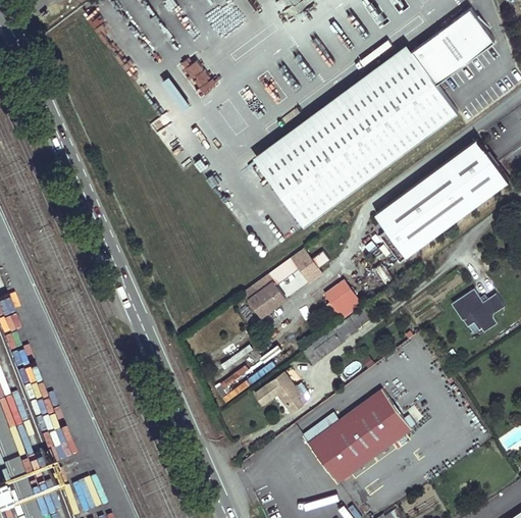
[(303,229),(456,115),(434,87),(492,44),(468,11),(258,168),(303,229)]
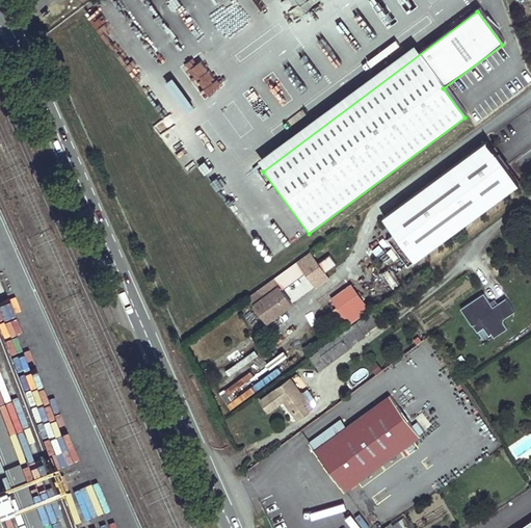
[(414,264),(518,187),(485,143),(381,220),(414,264)]
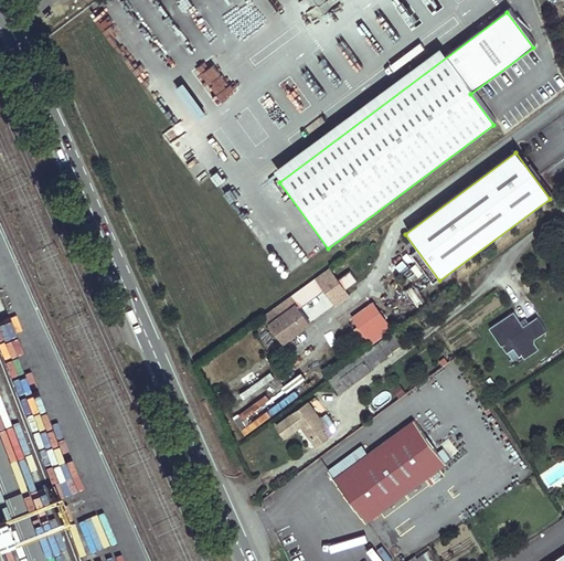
[(265,319),(277,336),(279,334),(287,343),(309,327),(297,309),(306,304),(307,306),(326,294),(332,303),(344,294),(338,284),(329,272),(318,281),(298,296),(265,319)]
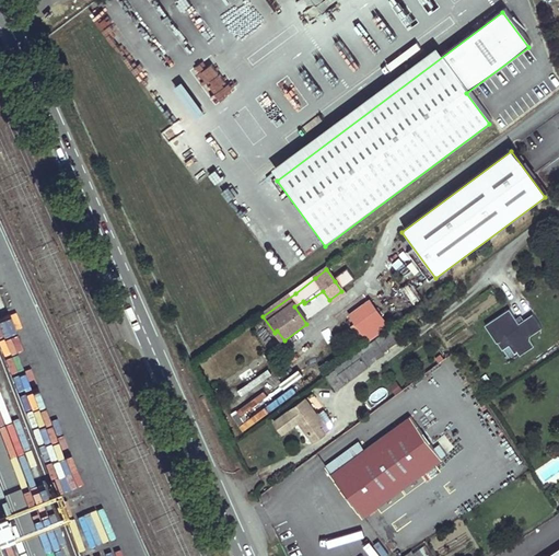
[(347,273),(335,281),(341,291),(354,282),(347,273)]
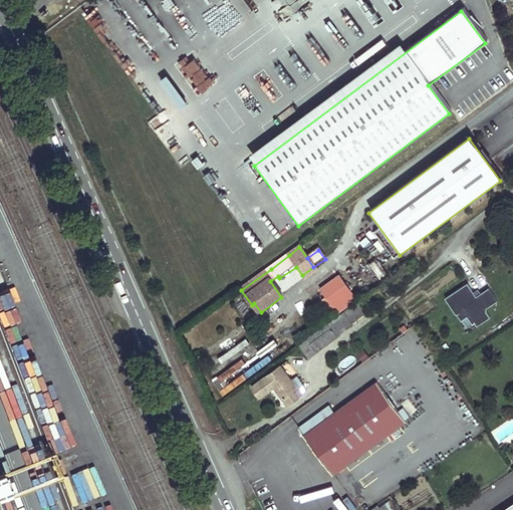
[(355,301),(338,277),(320,290),(326,298),(322,302),(324,305),(329,302),(337,313),(355,301)]
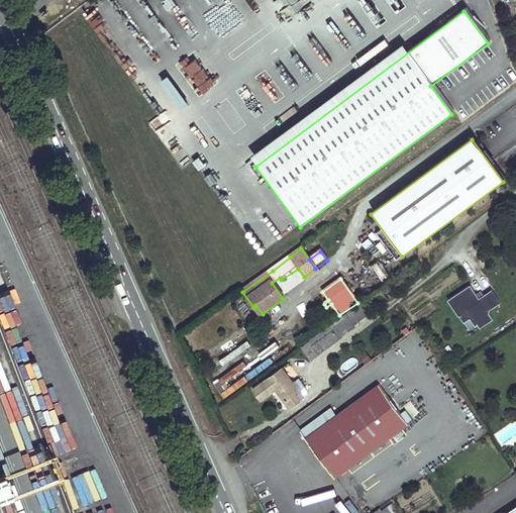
[(472,288),(449,299),(467,336),(494,323),(488,312),(500,306),(493,292),(478,300),(472,288)]
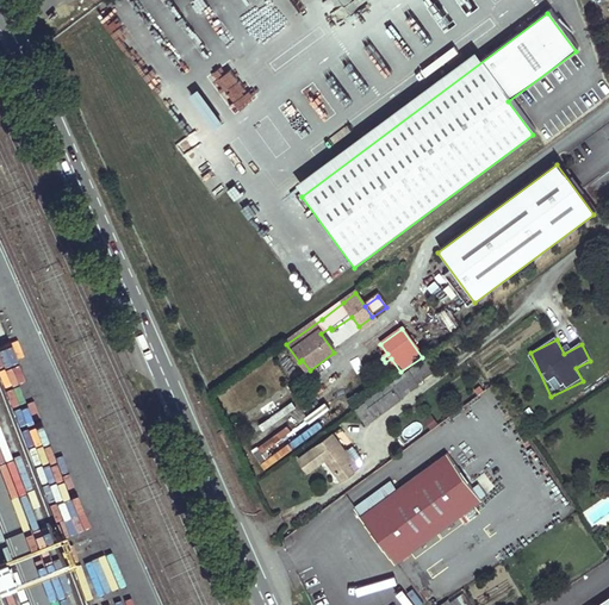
[(123,354),(115,357),(122,373),(130,370),(123,354)]
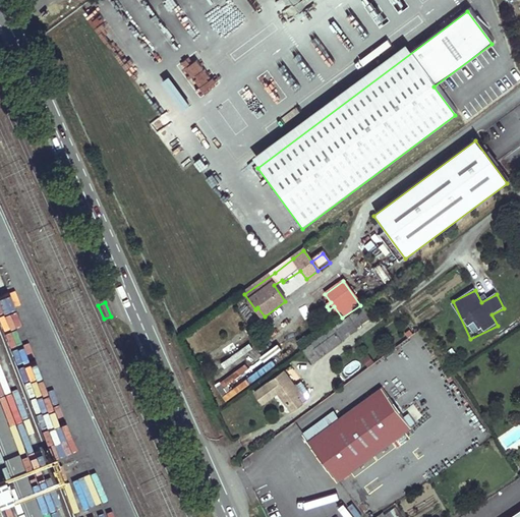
[(257,307),(255,309),(262,319),(265,317),(257,307)]
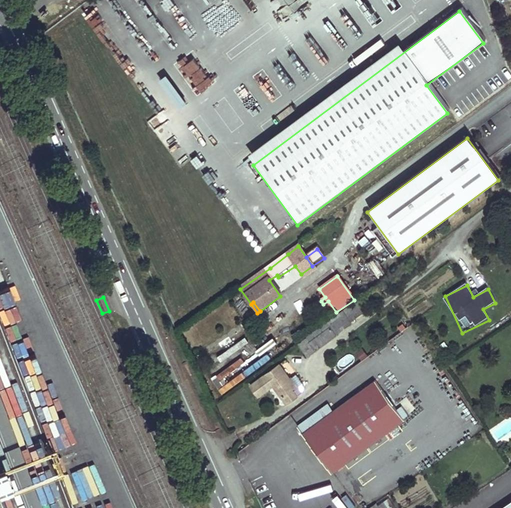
[(354,305),(342,314),(349,324),(362,315),(354,305)]
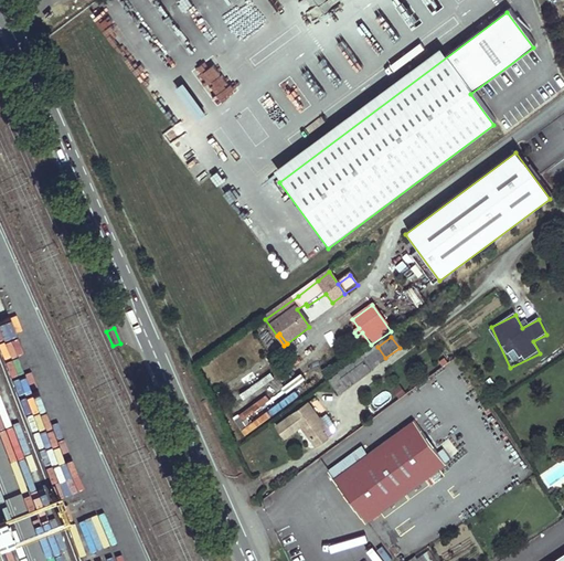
[(371,372),(361,360),(329,383),(339,397),(371,372)]
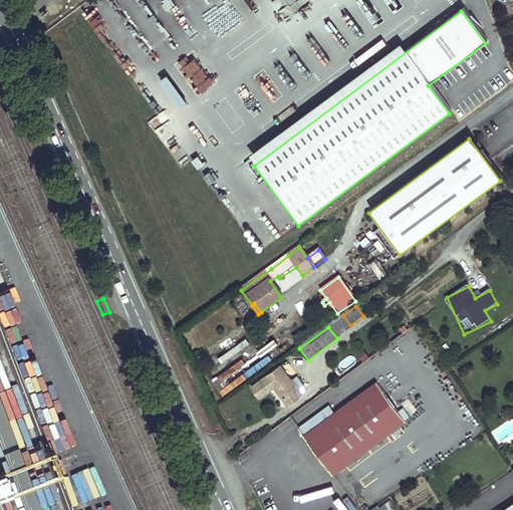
[(287,409),(298,401),(294,395),(298,392),(292,381),(290,383),(280,368),(251,389),(259,401),(274,390),(287,409)]
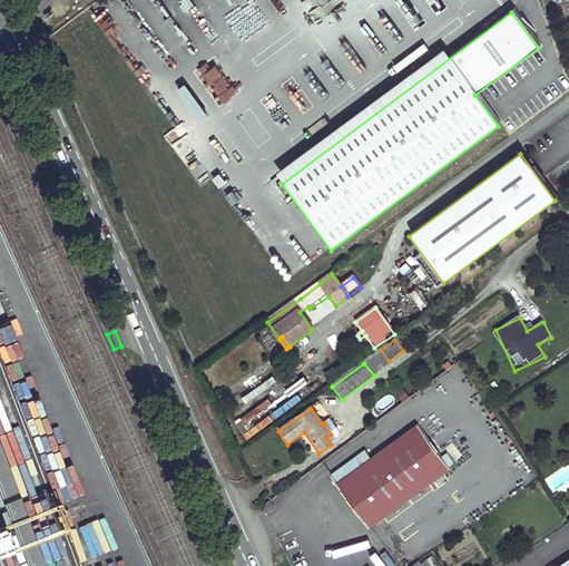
[(454,478),(417,427),(336,486),(373,535),(381,529),(378,525),(440,479),(444,485),(454,478)]
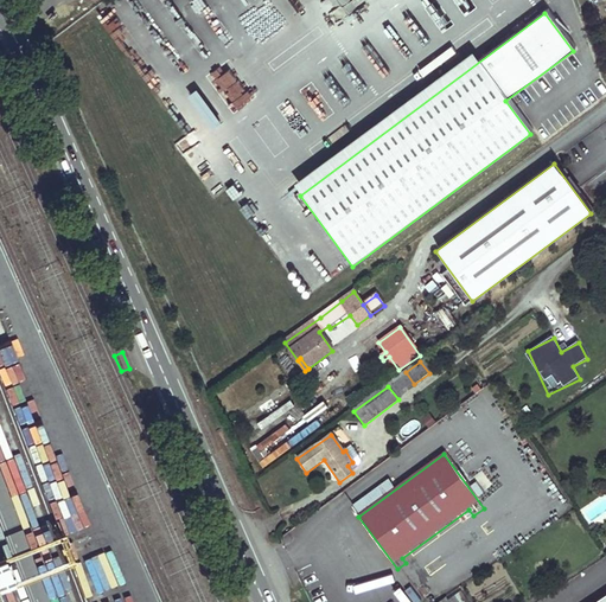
[(348,466),(352,473),(358,469),(352,462),(348,466)]
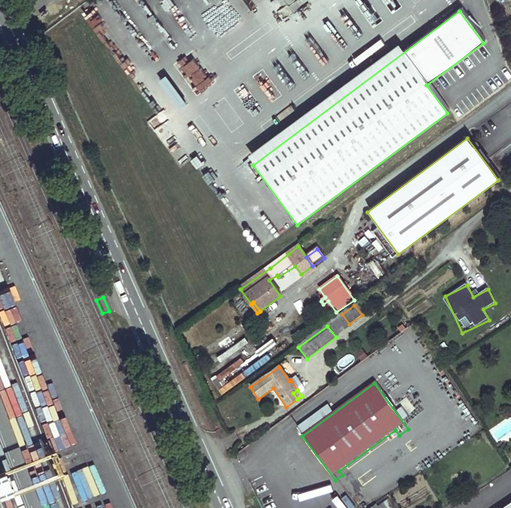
[(296,423),(315,415),(312,407),(292,415),(296,423)]
